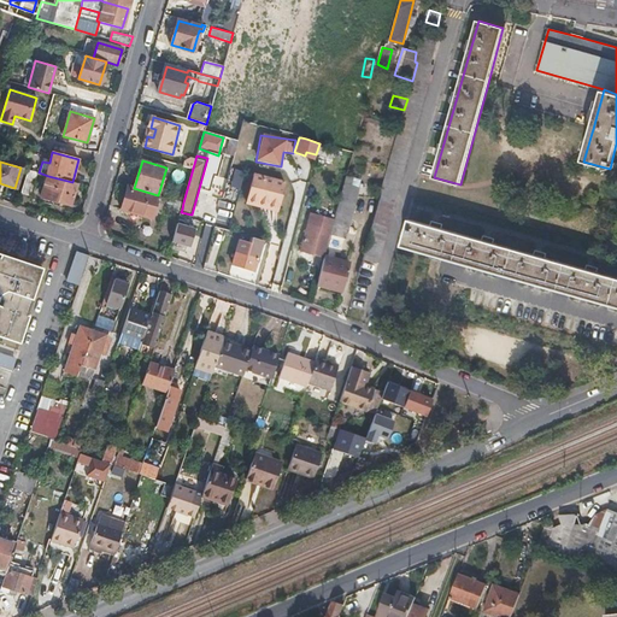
[(28,170),(21,193),(30,197),(31,192),(34,192),(39,172),(28,170)]
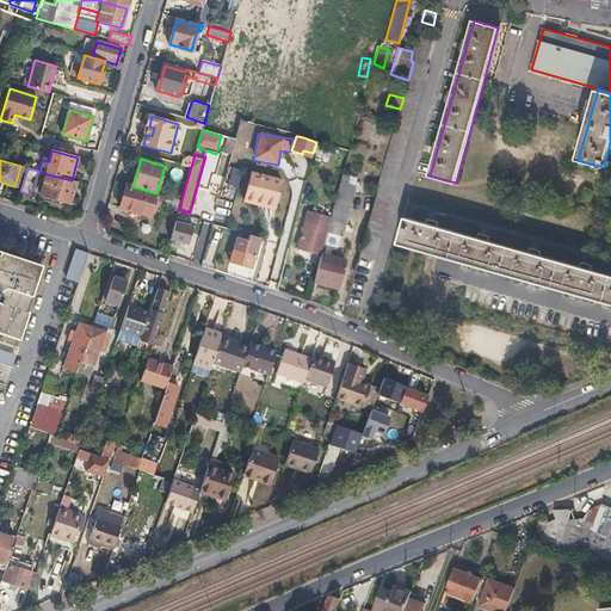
[(251,171),(244,197),(273,205),(281,179),(251,171)]
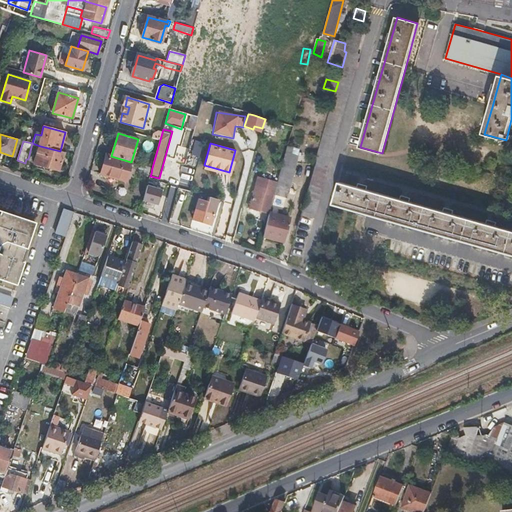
[(59,170),(65,152),(60,151),(40,146),(35,163),(59,170)]
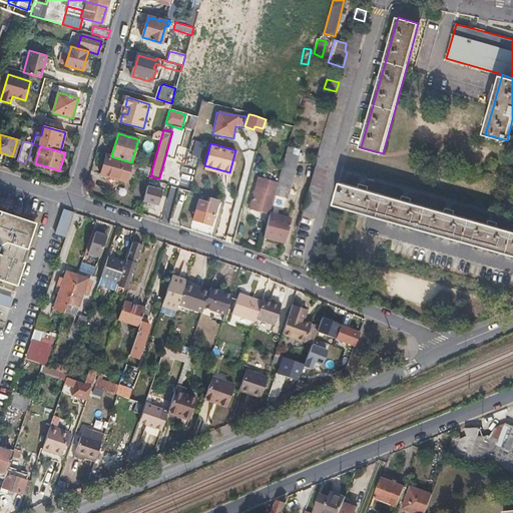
[(111,156),(106,155),(101,173),(126,180),(132,162),(131,162),(111,156)]
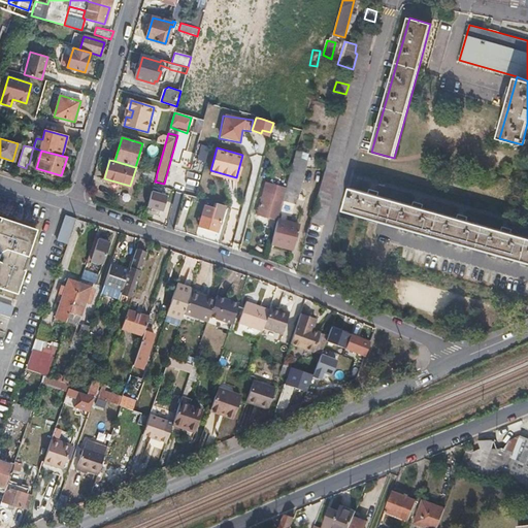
[(296,204),(306,164),(294,161),(283,201),(296,204)]
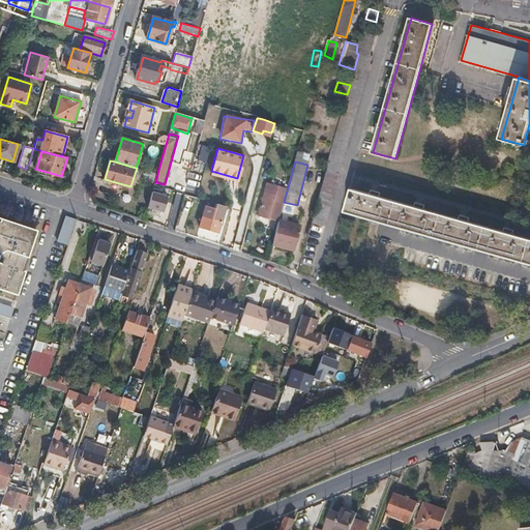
[(145,177),(156,180),(157,174),(147,171),(145,177)]
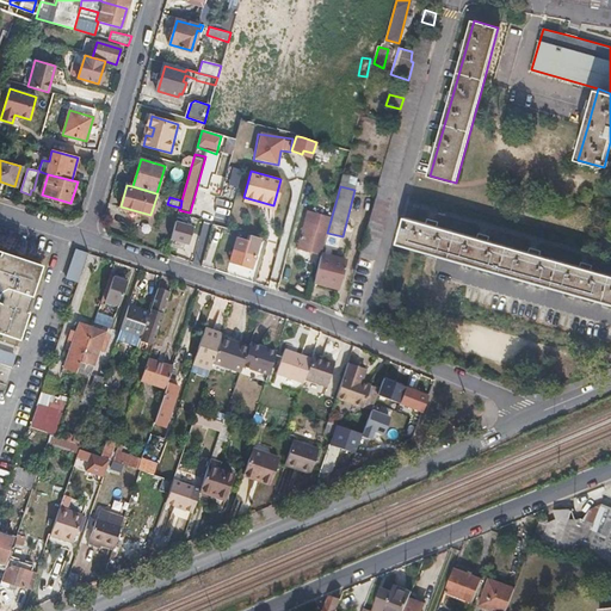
[(273,205),(244,197),(242,202),(272,210),(273,205)]
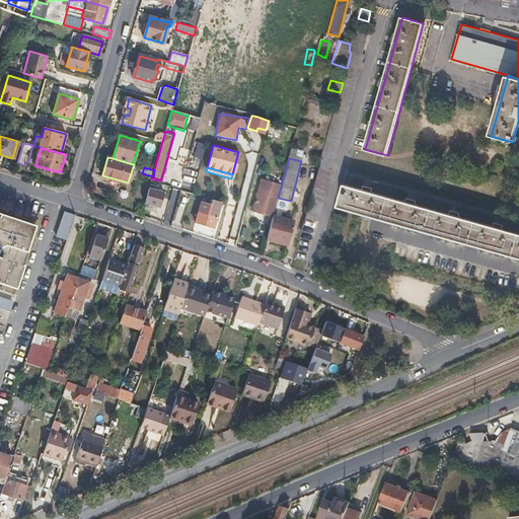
[(338,207),(355,212),(372,216),(390,222),(415,228),(433,233),(460,241),(477,245),(503,253),(513,255),(518,257),(518,234),(343,184),(338,207)]
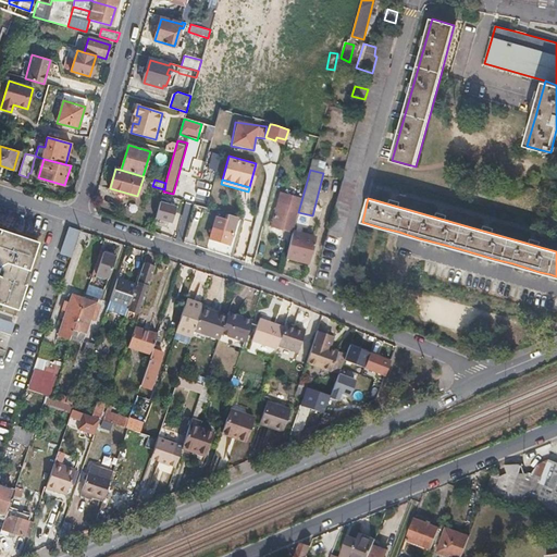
[(161,201),(157,218),(173,222),(177,206),(161,201)]
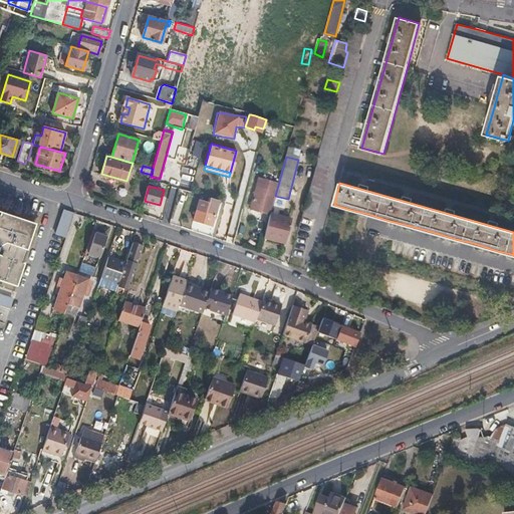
[(257,187),(251,209),(269,214),(273,197),(266,195),(267,190),(257,187)]
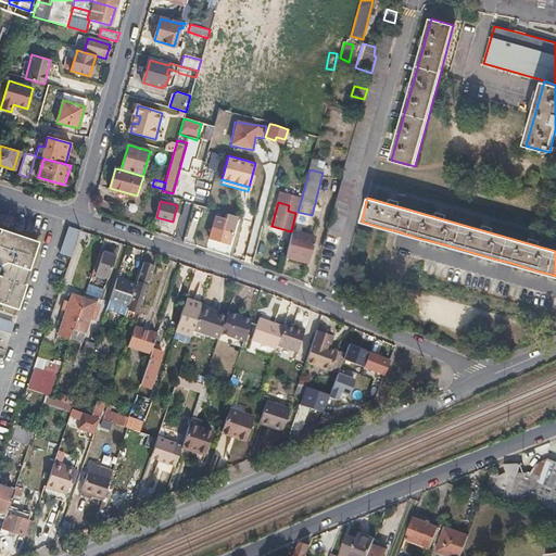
[(229,244),(237,216),(227,214),(225,219),(216,217),(210,238),(229,244)]
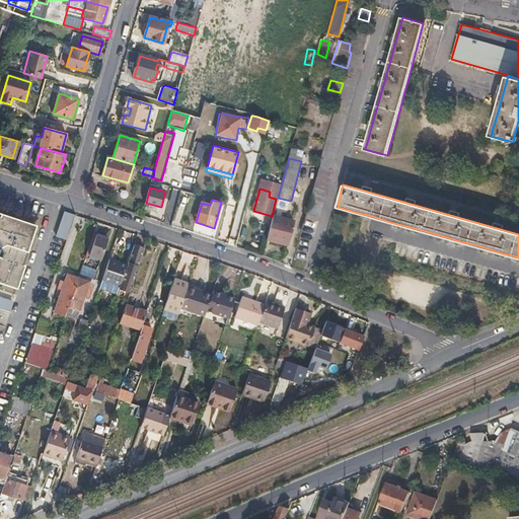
[(228,232),(239,235),(244,212),(234,209),(228,232)]
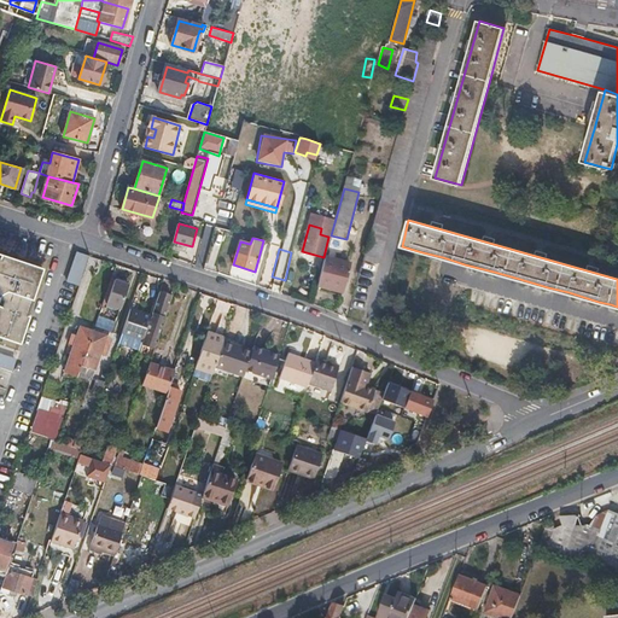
[(76,251),(65,281),(79,285),(88,255),(76,251)]
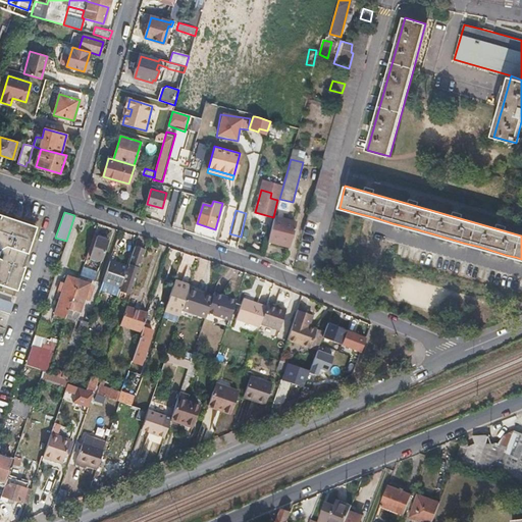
[(0,217),(0,284),(16,291),(23,268),(22,268),(37,227),(14,220),(13,222),(0,217)]
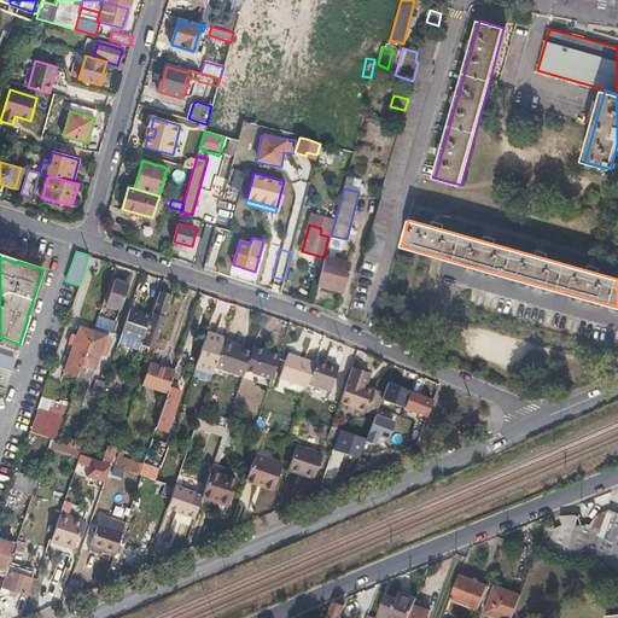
[(325,257),(318,285),(342,291),(349,264),(325,257)]
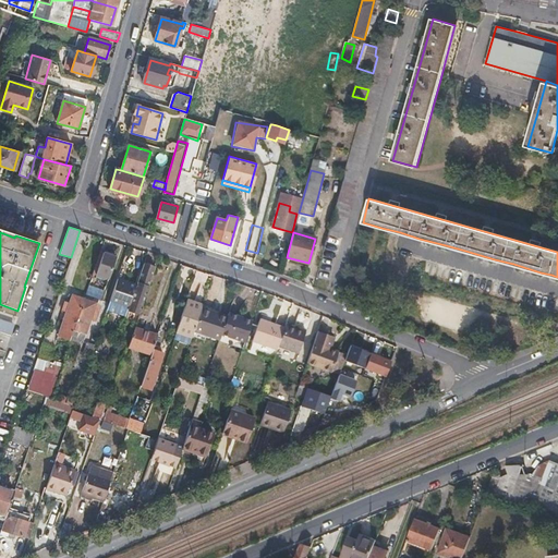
[(106,253),(97,276),(110,280),(118,257),(106,253)]
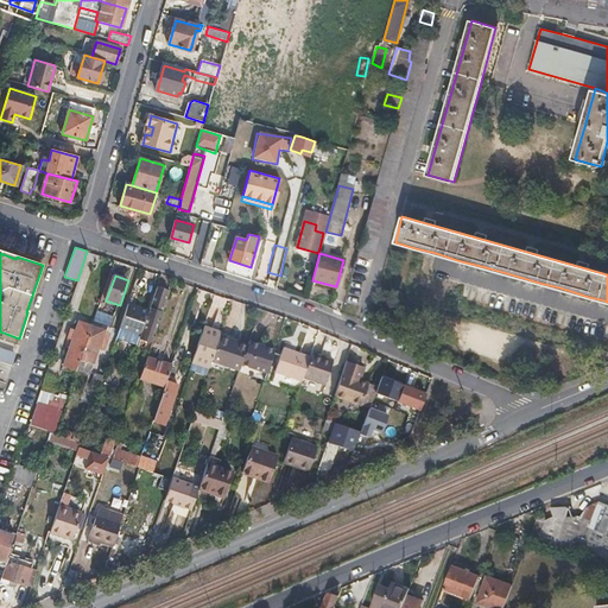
[(141,334),(140,336),(153,340),(169,293),(157,289),(150,311),(141,334)]
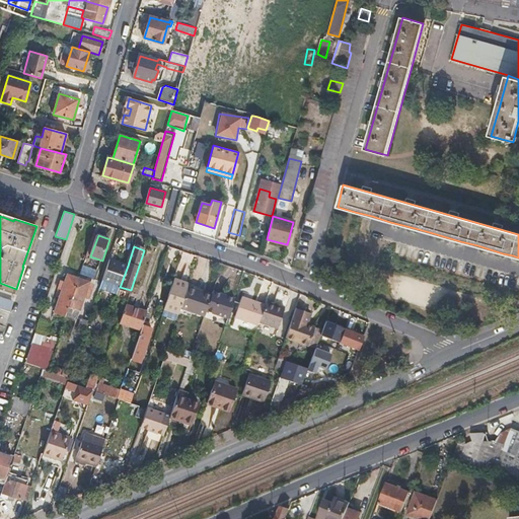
[(128,266),(109,260),(102,280),(121,285),(128,266)]
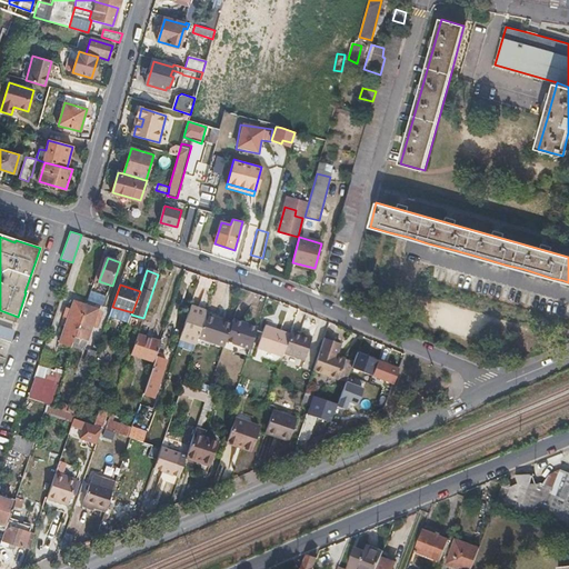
[(88,299),(101,305),(105,296),(91,290),(88,299)]
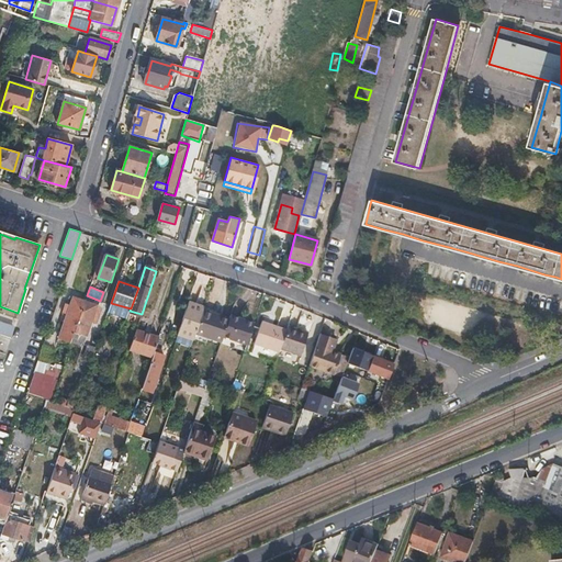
[(75,332),(85,301),(74,296),(59,338),(70,343),(75,332)]
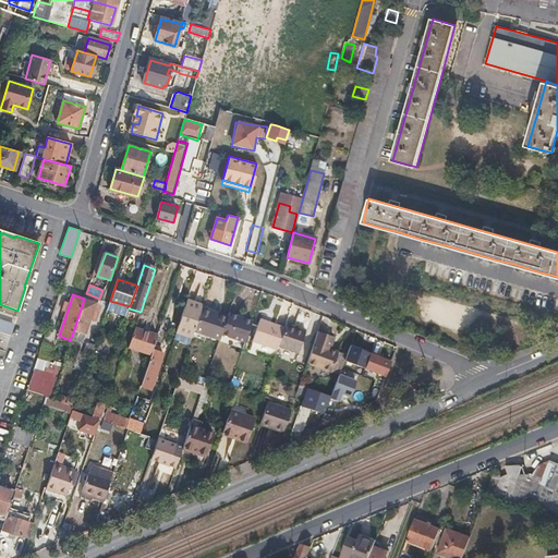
[(95,302),(84,299),(74,329),(85,332),(95,302)]
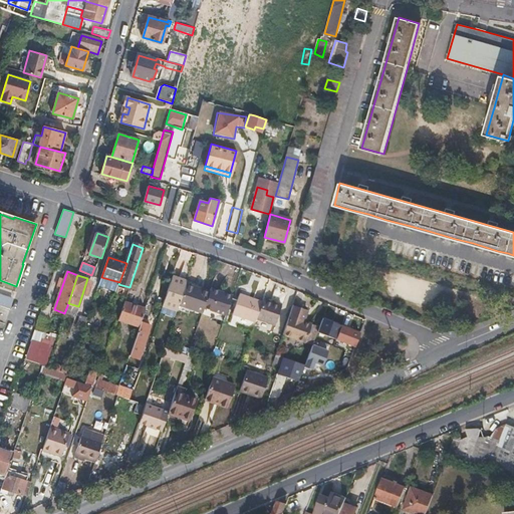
[(186,282),(172,278),(162,306),(176,311),(178,306),(186,286),(186,282)]
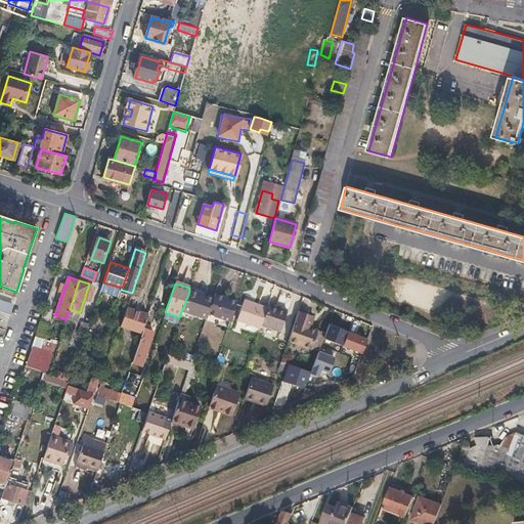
[(189,292),(181,312),(205,320),(213,299),(189,292)]
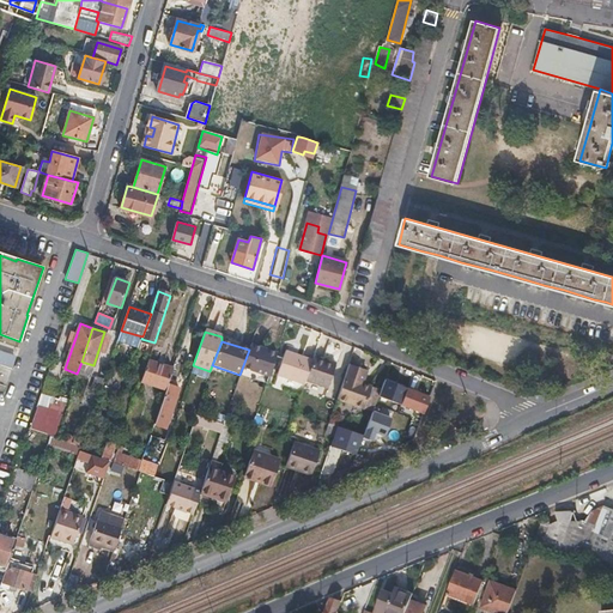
[(255,343),(252,341),(249,350),(240,375),(243,376),(247,369),(254,345),(255,343)]
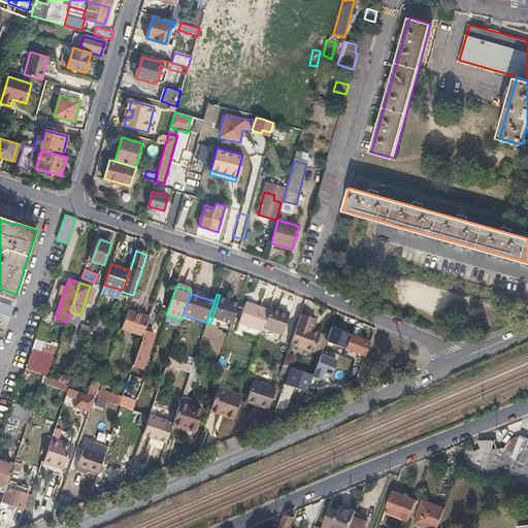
[(212,318),(232,324),(238,303),(219,297),(212,318)]
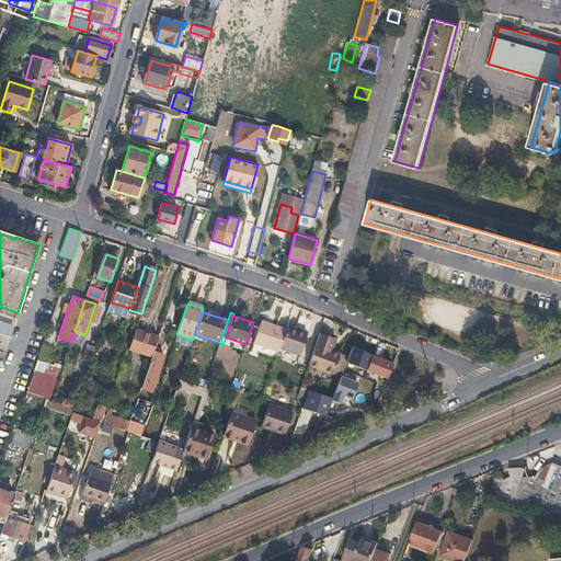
[(263,322),(259,335),(267,339),(272,325),(263,322)]
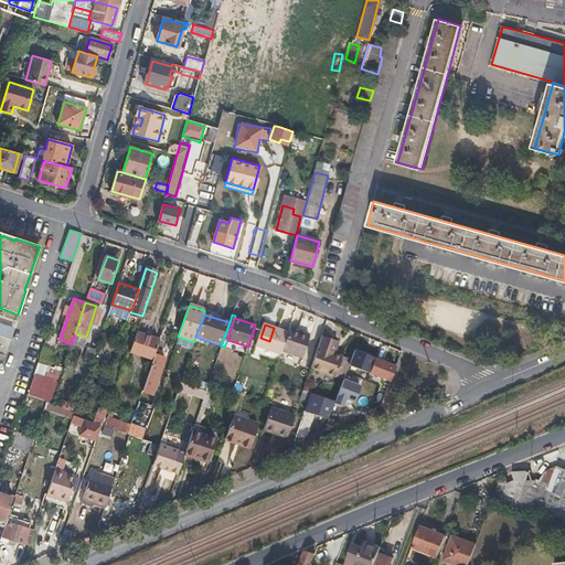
[(260,338),(257,348),(279,355),(280,352),(287,332),(276,329),(274,328),(269,341),(260,338)]
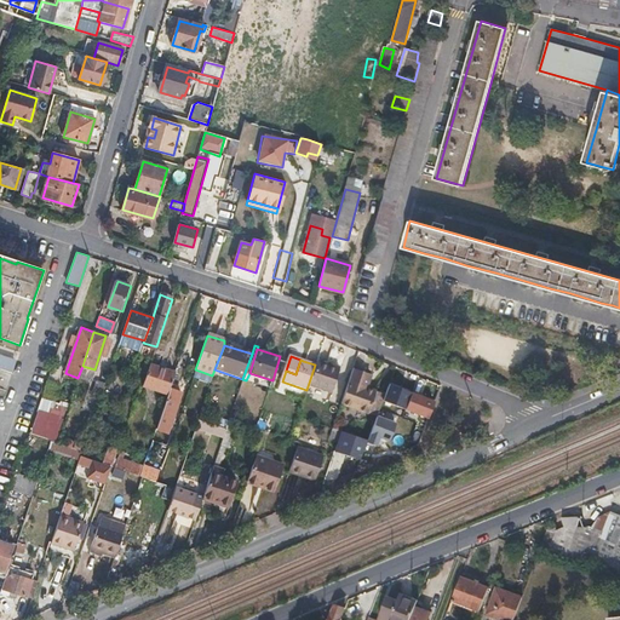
[(315,365),(308,386),(331,394),(339,368),(316,361),(315,365)]
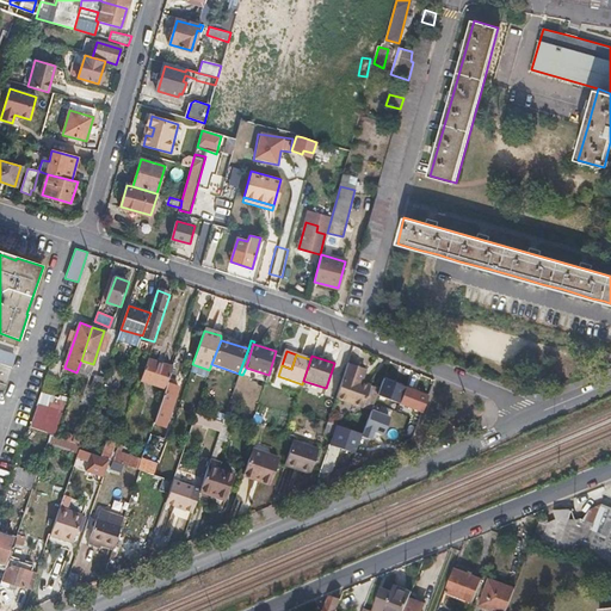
[(148,358),(141,380),(166,388),(167,383),(173,366),(148,358)]
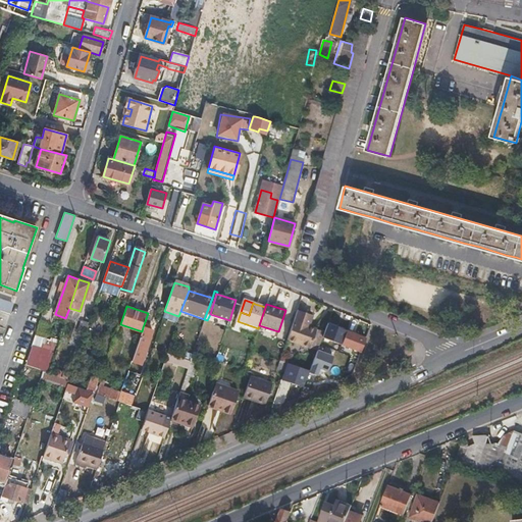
[(297,310),(286,341),(317,351),(324,332),(308,327),(312,315),(297,310)]
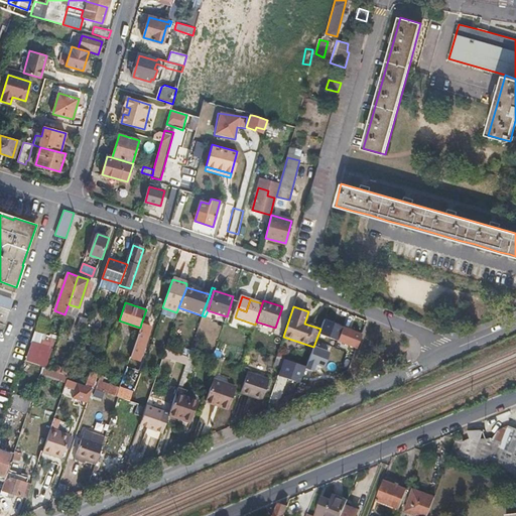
[(76,331),(83,333),(88,318),(81,316),(76,331)]
